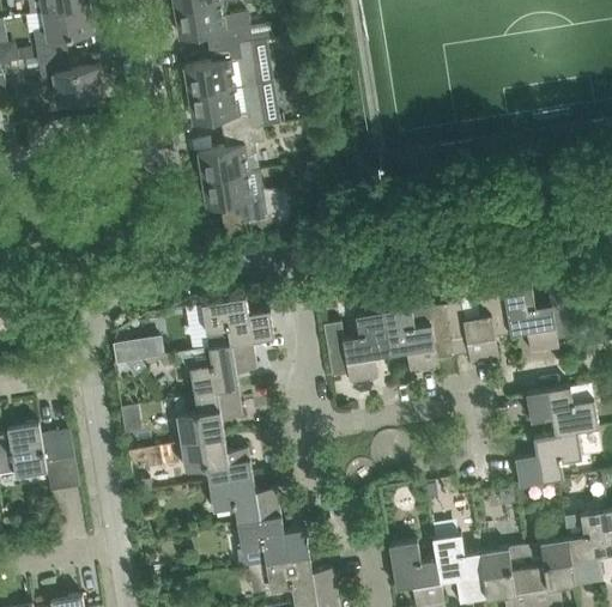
[(14,0),(16,5),(28,2),(30,17),(43,14),(43,16),(86,8),(85,0),(14,0)]
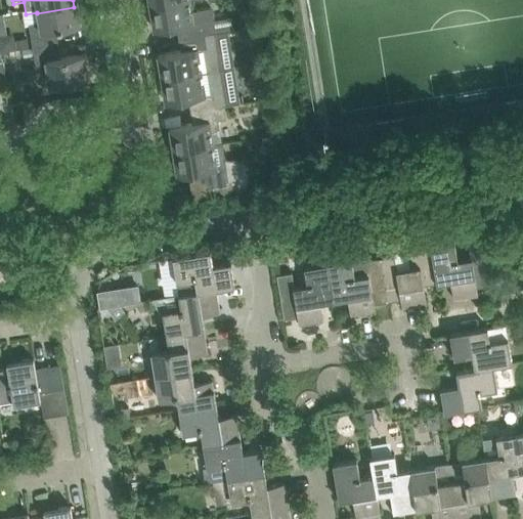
[(147,0),(150,10),(188,4),(187,0),(147,0)]
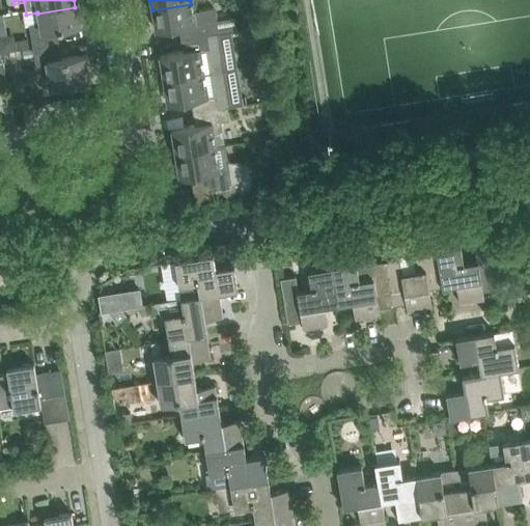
[(191,4),(152,10),(155,24),(152,24),(155,34),(156,33),(156,35),(178,31),(180,44),(218,37),(216,25),(215,16),(212,12),(202,15),(193,16),(191,4)]
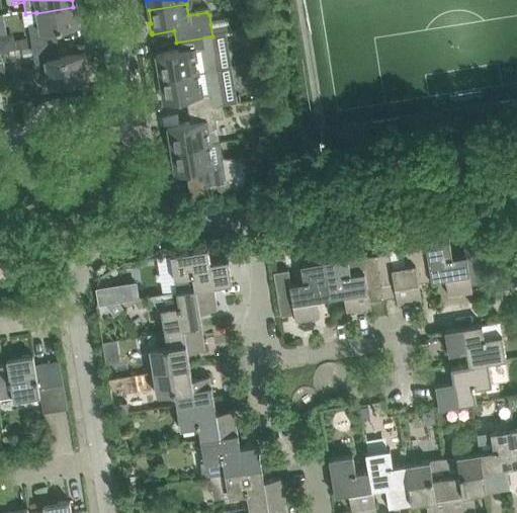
[(74,15),(73,7),(36,13),(38,24),(28,29),(31,54),(58,50),(55,33),(78,30),(76,15),(74,15)]
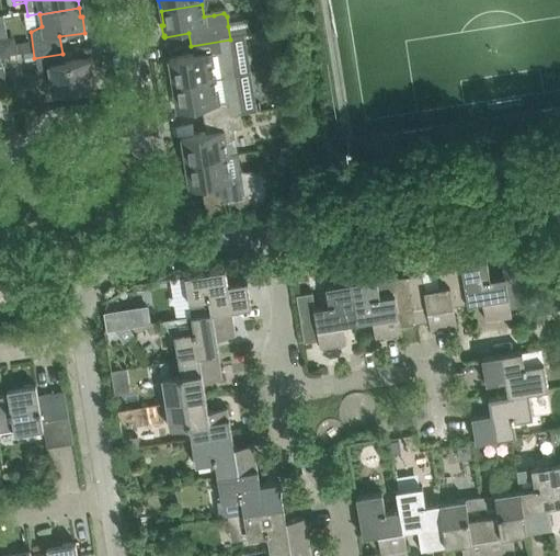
[(170,66),(168,66),(170,77),(171,76),(173,89),(236,79),(233,60),(235,43),(235,40),(230,40),(191,46),(193,59),(169,64),(170,66)]
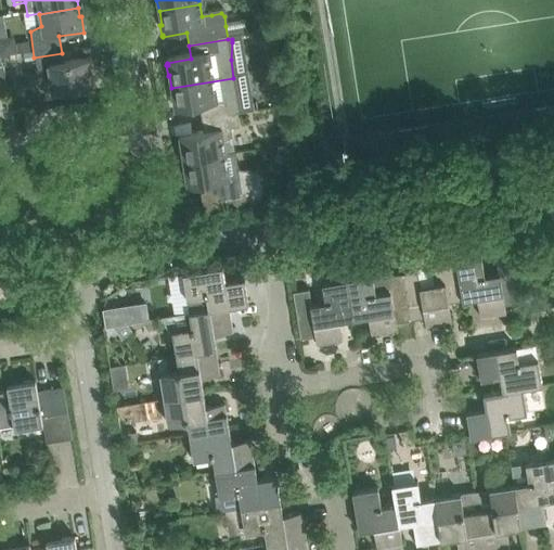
[(28,46),(15,48),(16,58),(29,55),(28,46)]
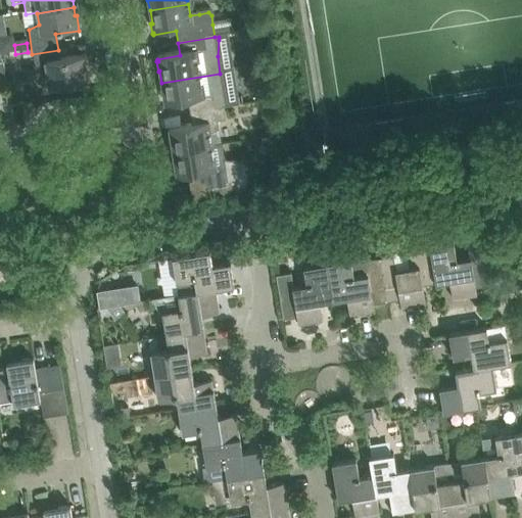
[(60,62),(58,50),(32,54),(36,76),(48,77),(50,91),(88,85),(88,84),(86,84),(85,76),(86,76),(84,58),(60,62)]
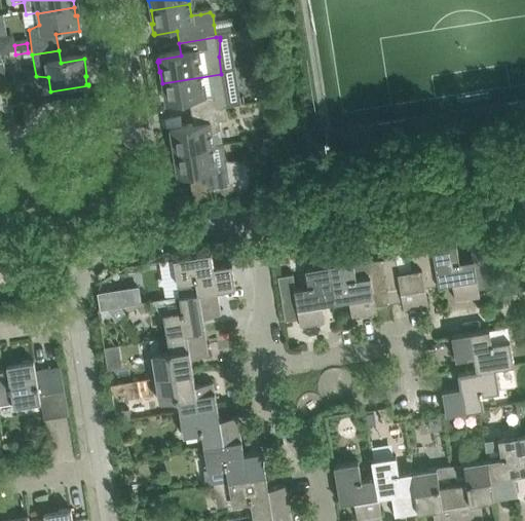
[(221,74),(162,83),(164,97),(163,98),(164,107),(166,107),(166,108),(189,104),(191,116),(225,111),(232,109),(224,90),(221,74)]
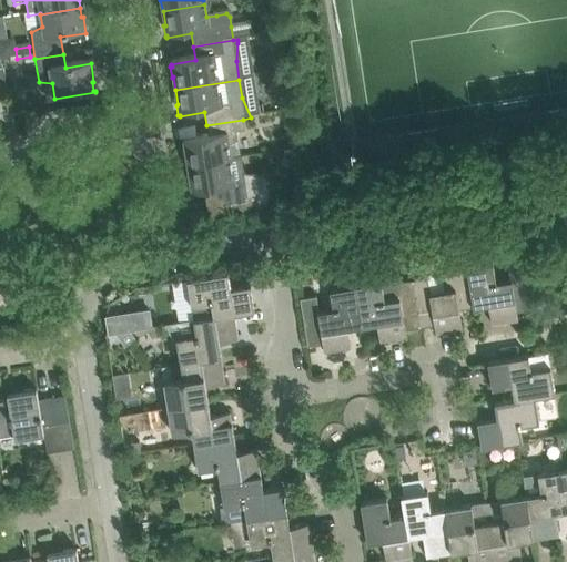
[(23,138),(49,139),(49,116),(24,115),(23,138)]
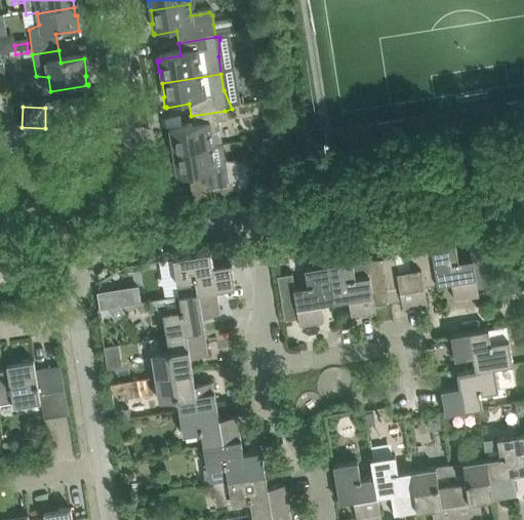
[(170,134),(168,134),(170,145),(172,145),(174,156),(212,150),(210,137),(219,133),(218,125),(227,123),(225,111),(191,116),(193,128),(170,132),(170,134)]
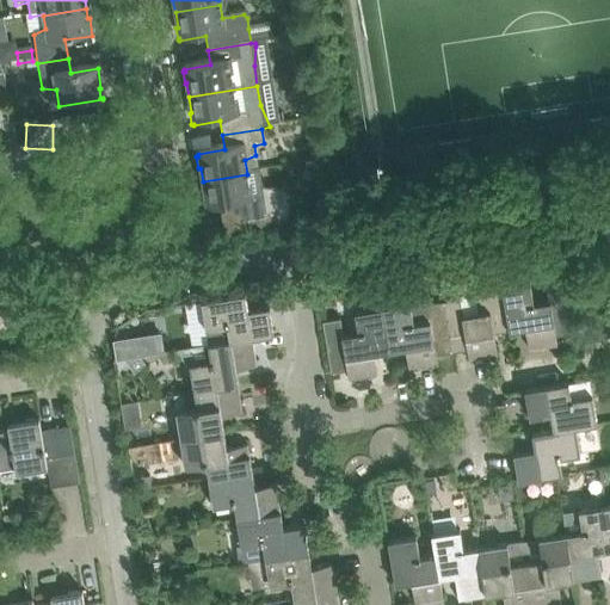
[(247,174),(203,181),(205,197),(203,197),(204,209),(207,208),(207,210),(219,208),(233,207),(235,221),(245,218),(247,235),(290,226),(289,211),(288,208),(266,211),(263,192),(260,172),(258,172),(247,174)]
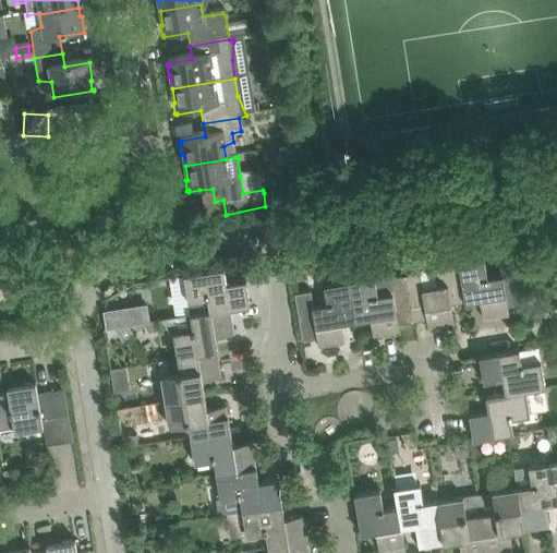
[(522,309),(515,262),(498,264),(500,279),(487,281),(484,263),(458,267),(464,308),(480,304),(483,324),(508,320),(507,311),(522,309)]
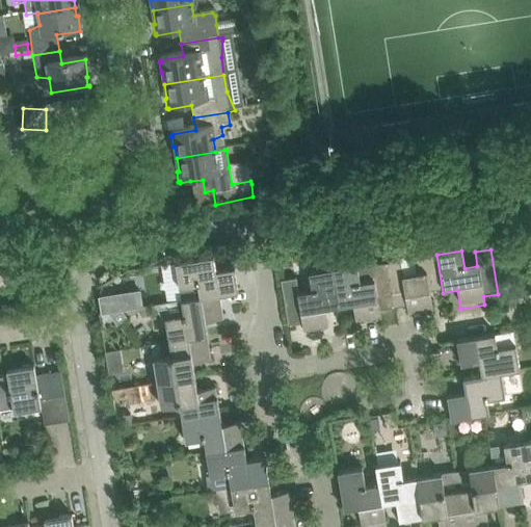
[(413,259),(413,257),(409,255),(398,257),(396,259),(397,265),(386,267),(393,312),(406,309),(407,317),(432,313),(429,295),(443,293),(436,255),(413,259)]
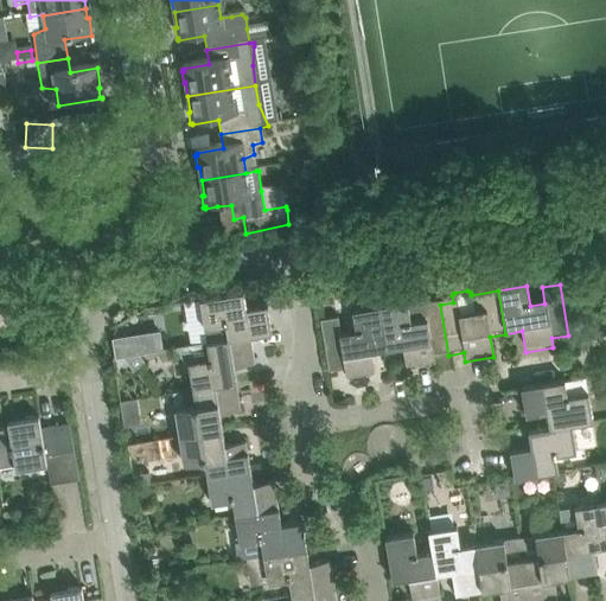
[(582,306),(595,304),(593,291),(579,293),(582,306)]
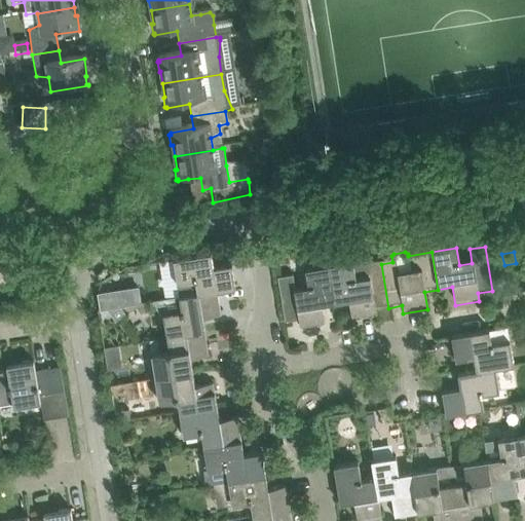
[(211,257),(173,263),(177,288),(179,300),(197,297),(197,298),(217,295),(235,293),(231,268),(213,271),(211,257)]
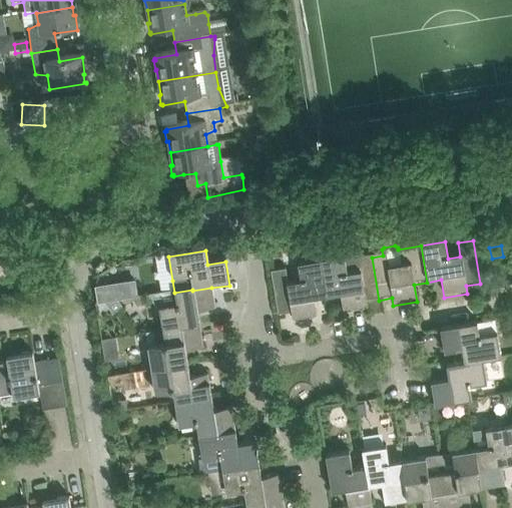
[(357,260),(357,256),(321,263),(327,299),(340,297),(343,315),(367,311),(366,303),(379,301),(372,258),(357,260)]
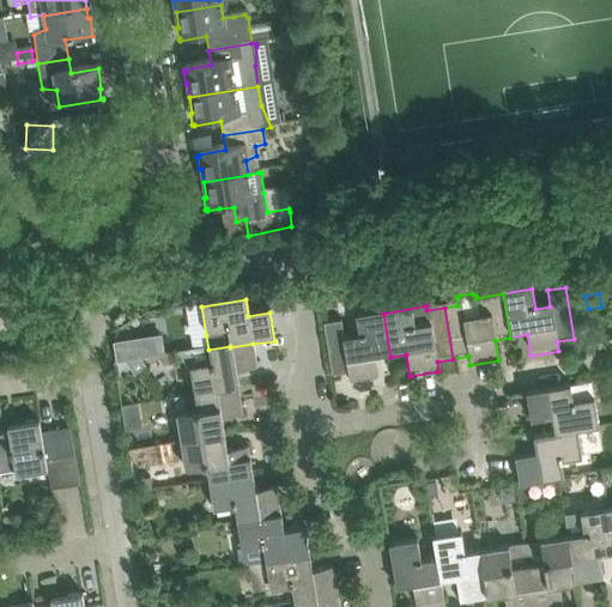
[(391,357),(383,314),(356,317),(359,339),(344,341),(341,325),(323,328),(332,378),(349,376),(350,386),(379,381),(375,359),(391,357)]
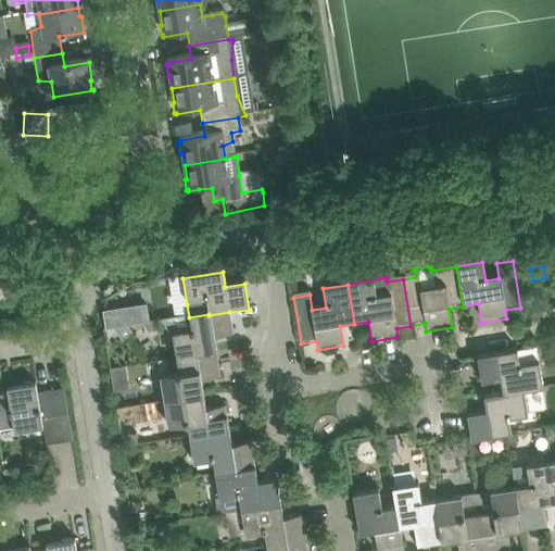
[(102,314),(102,315),(105,332),(110,330),(124,328),(149,325),(146,308),(102,314)]
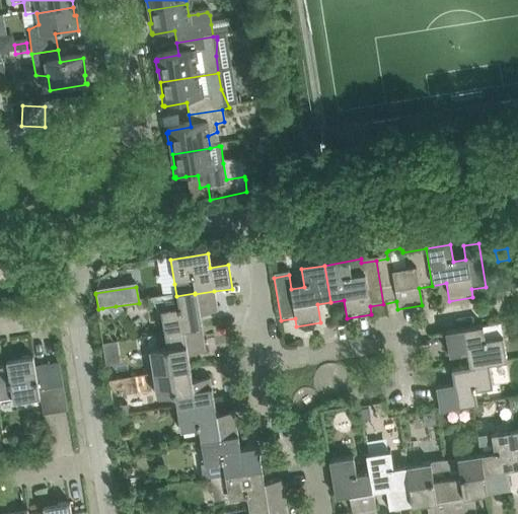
[(164,298),(158,299),(161,313),(164,337),(202,331),(200,317),(218,314),(217,307),(215,299),(214,291),(195,294),(195,293),(176,296),(164,298)]
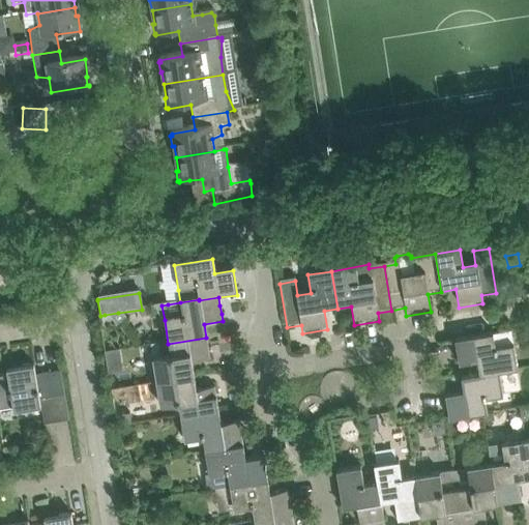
[(121,313),(107,317),(116,329),(126,321),(121,313)]
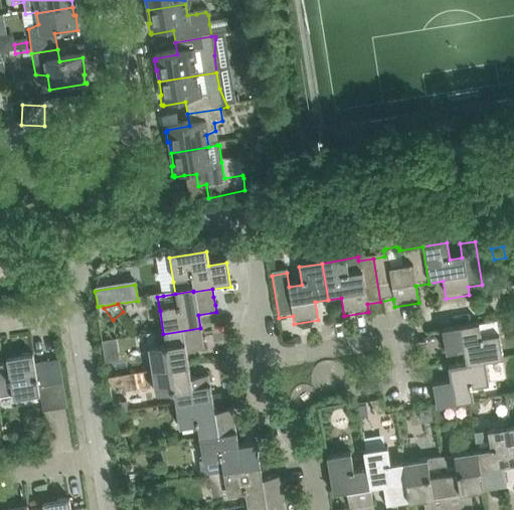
[(481,340),(479,326),(442,332),(446,356),(464,353),(466,366),(448,369),(502,361),(499,337),(481,340)]
